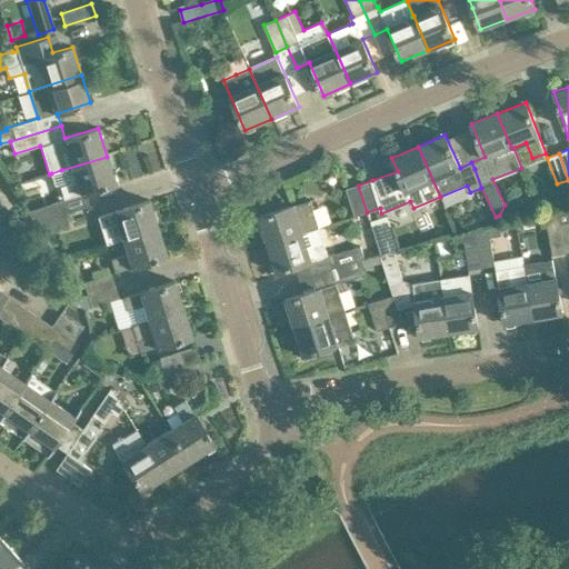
[(27,211),(35,222),(63,213),(86,207),(81,193),(116,183),(107,157),(61,170),(51,173),(55,185),(60,186),(61,188),(56,189),(59,201),(27,211)]
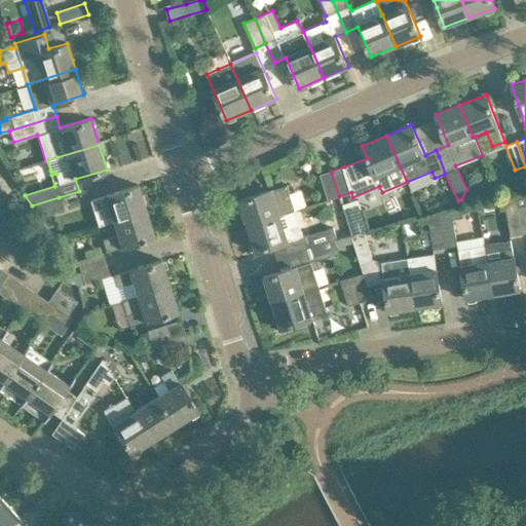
[(331,172),(318,176),(327,200),(339,196),(331,172)]
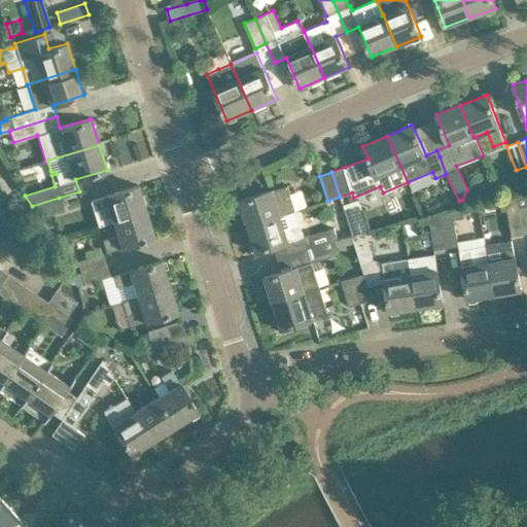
[(109,208),(113,222),(146,211),(138,185),(91,200),(95,213),(109,208)]
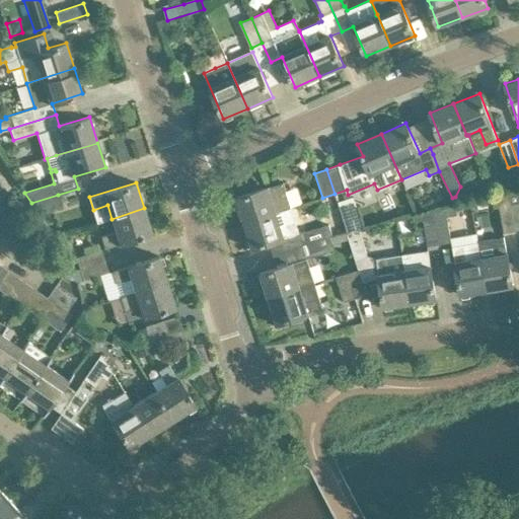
[(236,197),(244,223),(277,213),(276,212),(290,208),(286,195),(287,195),(283,182),(236,197)]
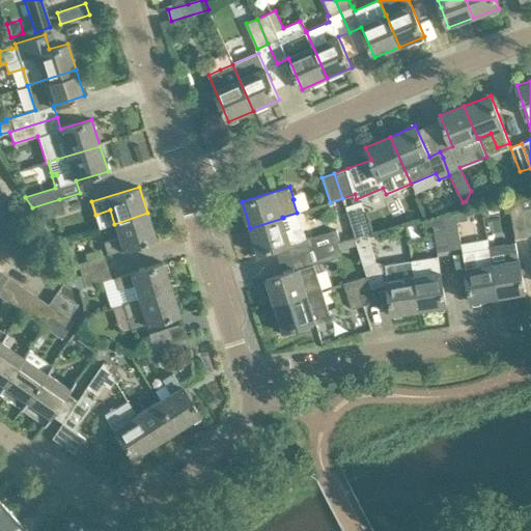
[(530,193),(519,196),(526,235),(530,234),(530,193)]
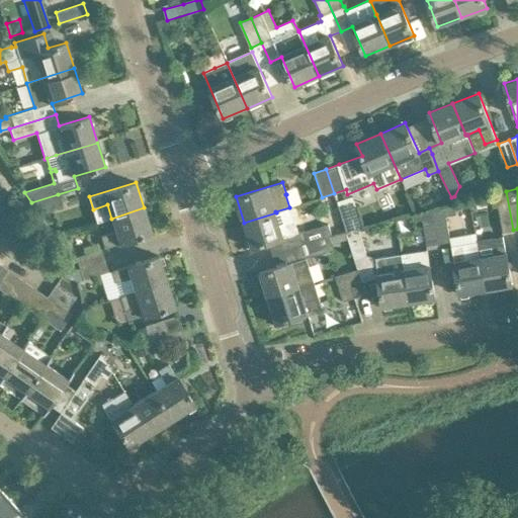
[(493,207),(498,206),(503,232),(513,230),(506,191),(490,195),(493,207)]
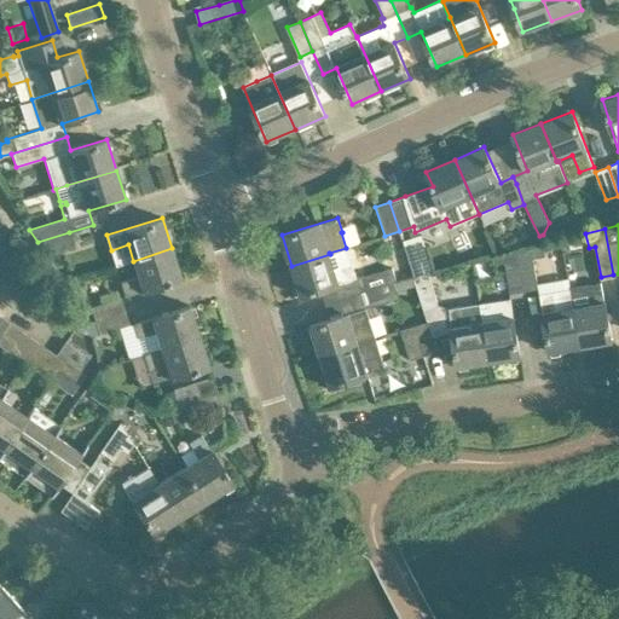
[(69,232),(38,242),(46,255),(74,246),(69,232)]
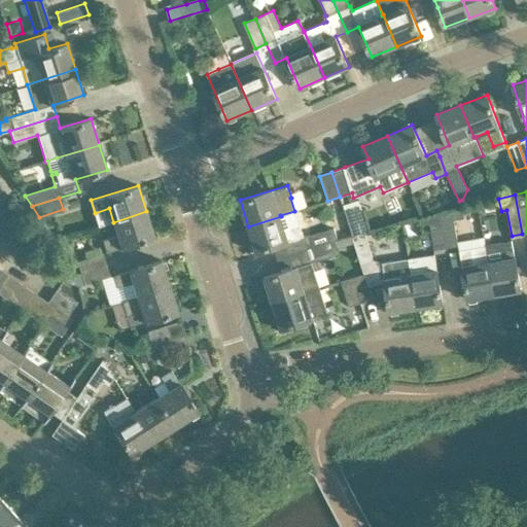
[(344,205),(353,236),(369,231),(359,200),(344,205)]
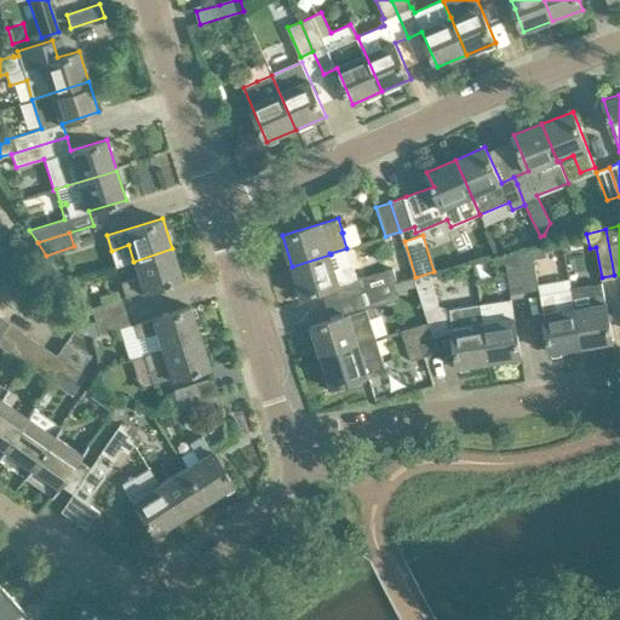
[(533,248),(517,252),(523,293),(540,291),(539,285),(534,258),(546,257),(544,246),(533,248)]
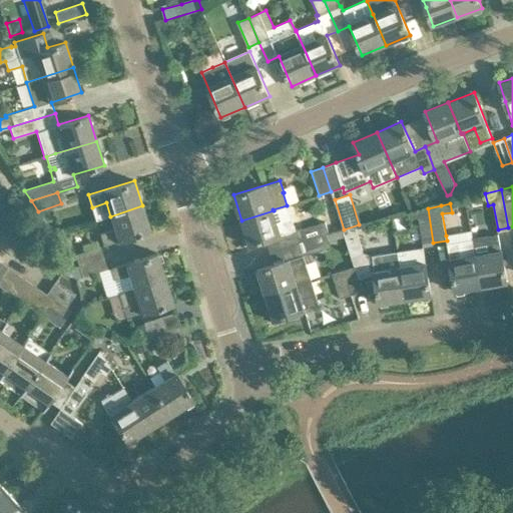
[(142,205),(110,216),(113,228),(100,232),(104,244),(150,230),(142,205)]
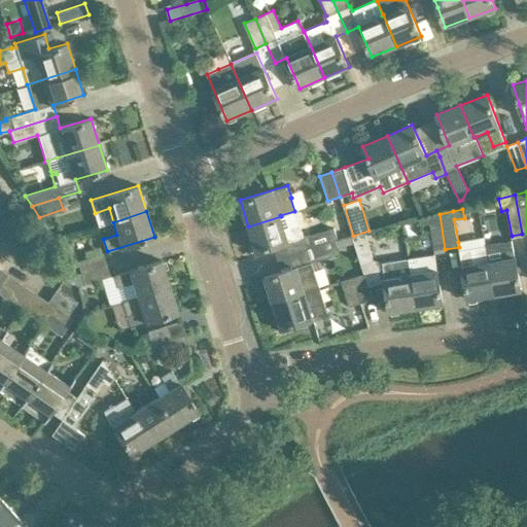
[(421,224),(430,223),(434,251),(445,249),(440,214),(420,219),(421,224)]
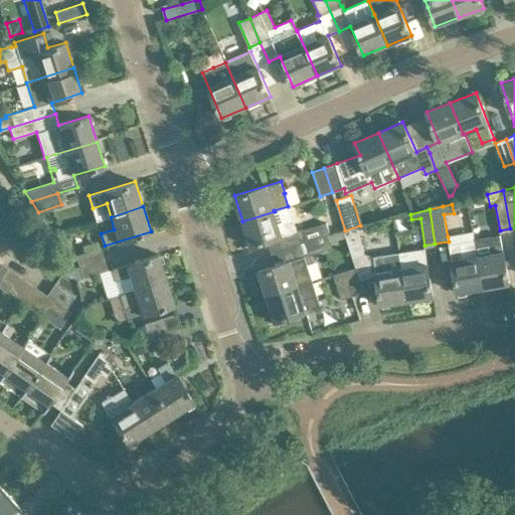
[(250,245),(296,231),(292,219),(279,223),(275,211),(242,221),(250,245)]
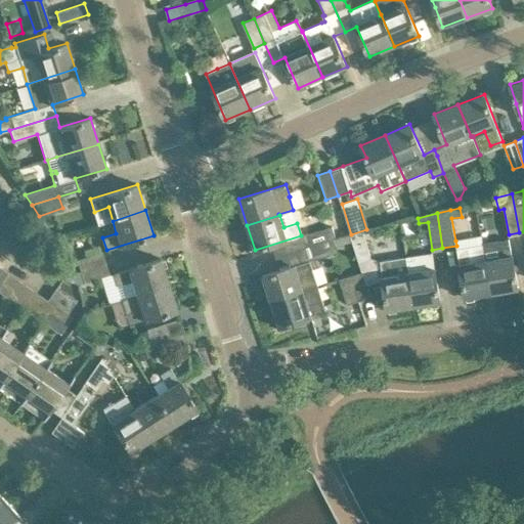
[(308,234),(301,236),(305,249),(334,241),(336,239),(333,226),(331,227),(308,234)]
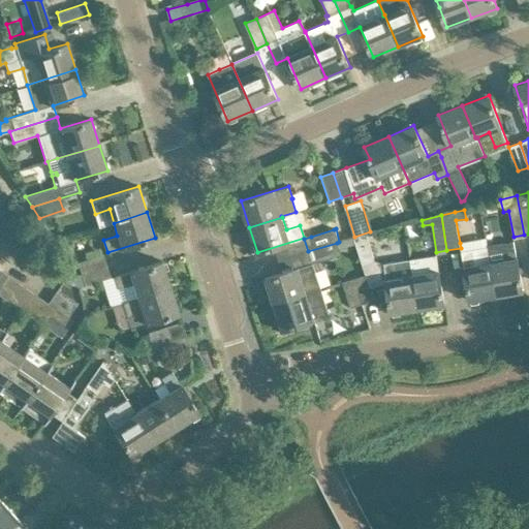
[(355,244),(366,275),(370,287),(382,284),(386,283),(383,266),(383,263),(375,261),(367,235),(354,239),(355,244)]
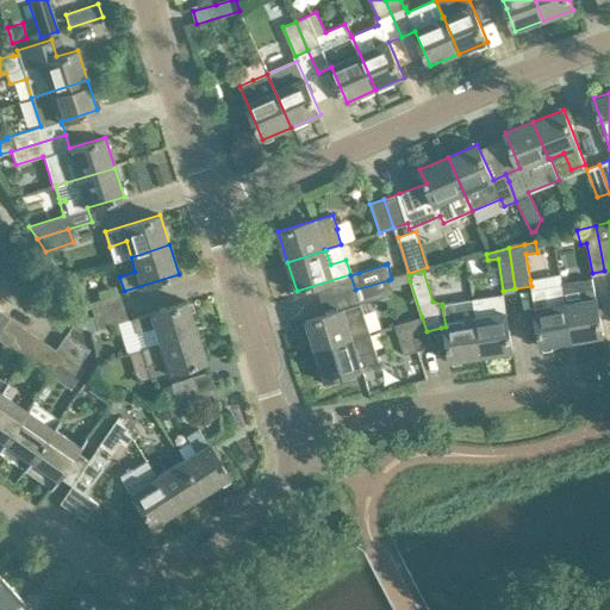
[(391,279),(388,280),(391,287),(410,281),(409,275),(408,274),(391,279)]
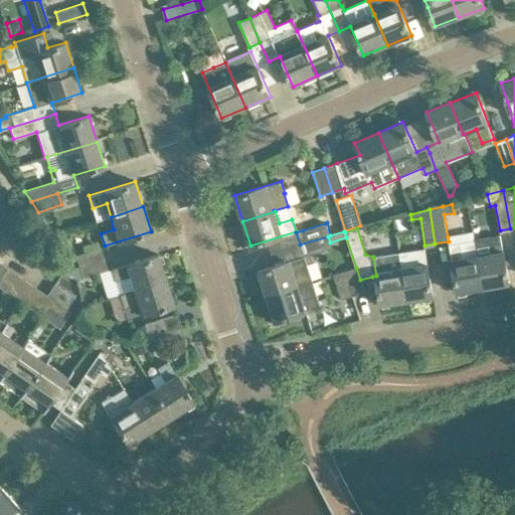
[(490,236),(474,239),(474,241),(482,289),(509,284),(506,264),(501,234),(490,236)]
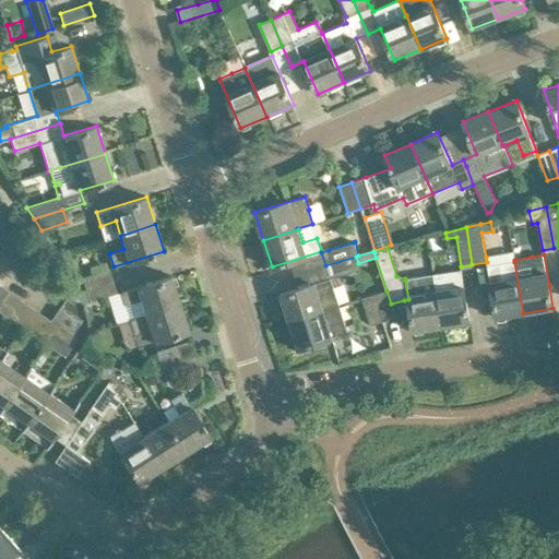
[(487,268),(492,296),(496,318),(523,313),(514,262),(487,268)]
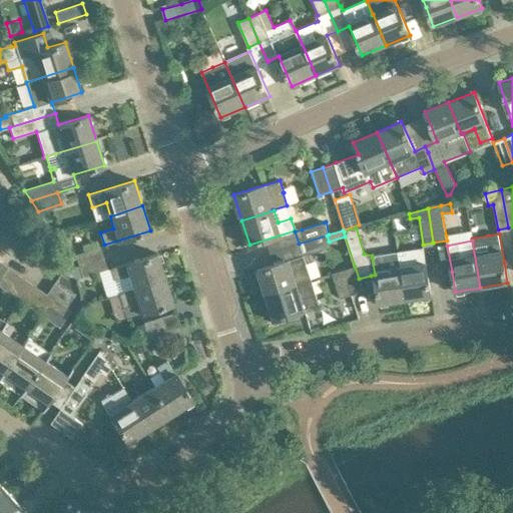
[(99,246),(75,253),(78,266),(103,259),(99,246)]
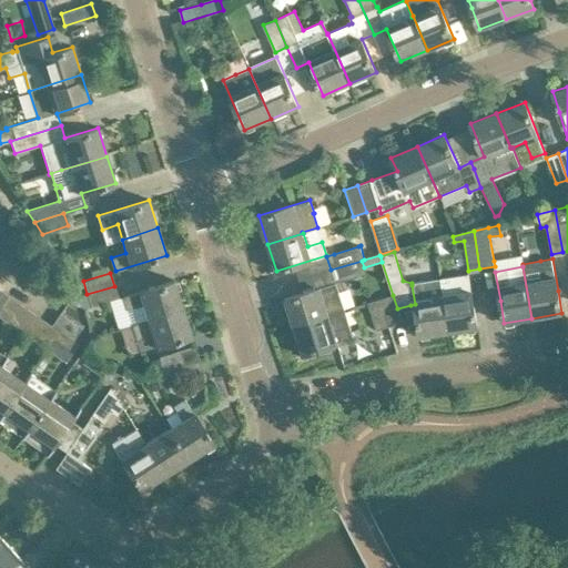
[(469,275),(438,281),(446,333),(477,327),(469,275)]
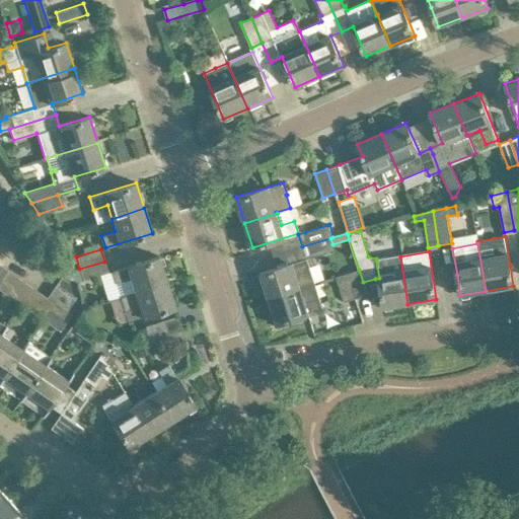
[(113,271),(117,284),(121,297),(167,282),(159,255),(113,271)]
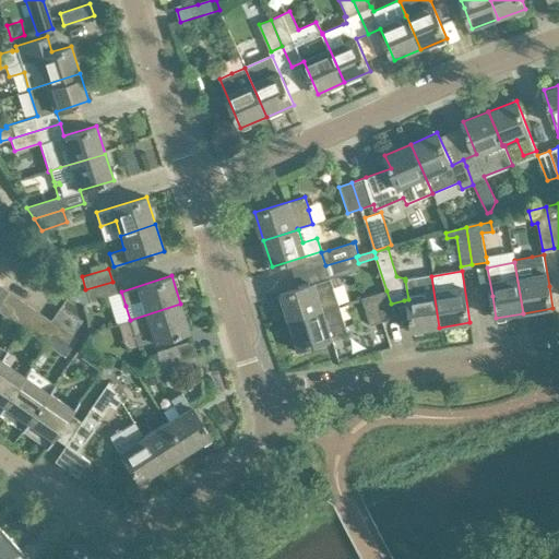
[(280,294),(288,322),(340,307),(333,286),(339,285),(335,277),(335,276),(329,278),(280,294)]
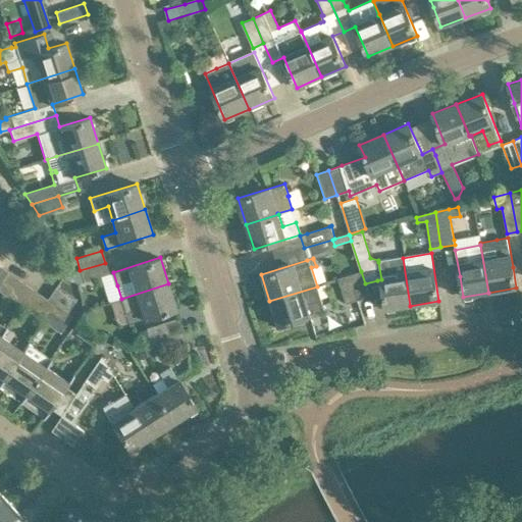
[(403,258),(378,262),(381,279),(385,309),(410,306),(403,258)]
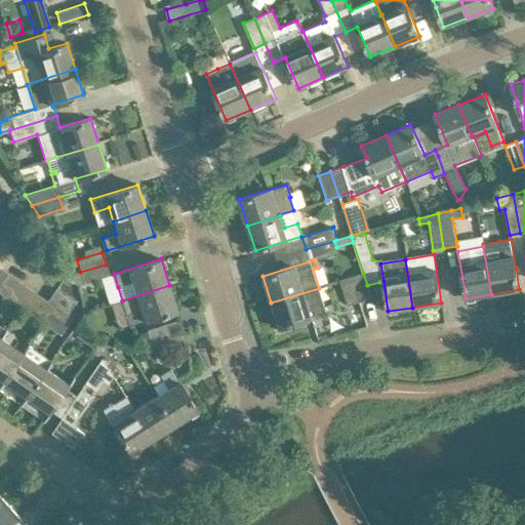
[(106,265),(80,272),(73,275),(76,286),(109,275),(106,265)]
